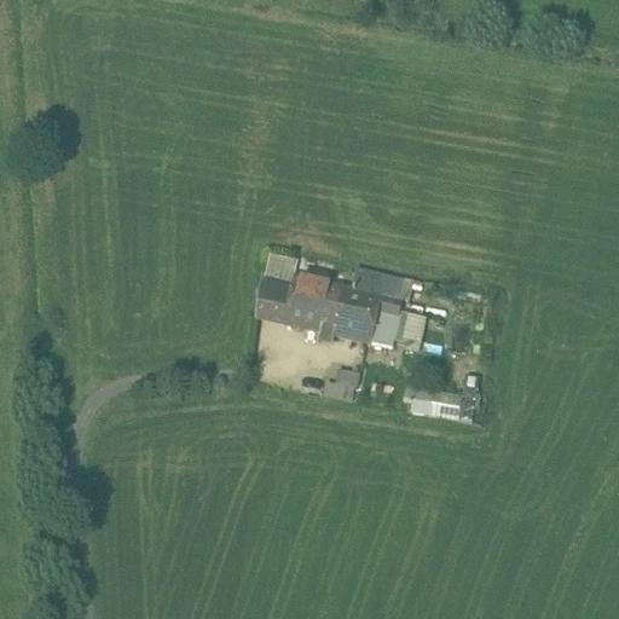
[(295,262),(270,258),(267,276),(294,279),(296,271),(293,270),(295,262)]
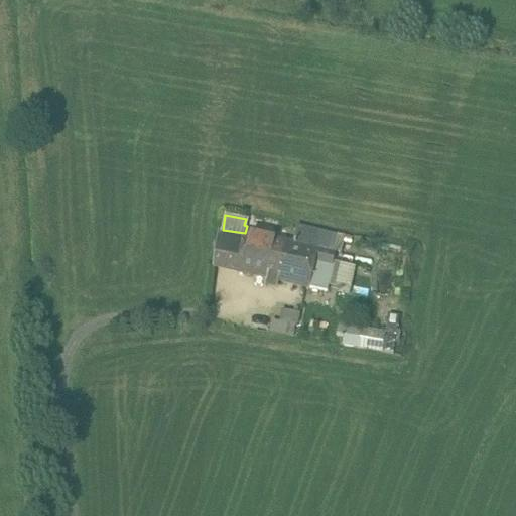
[(334,236),(297,227),(293,244),(318,250),(319,249),(330,251),(334,236)]
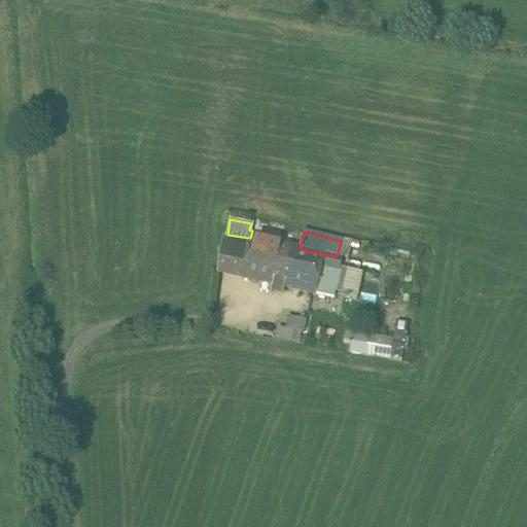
[(227,235),(223,235),(217,272),(241,277),(250,238),(227,235)]
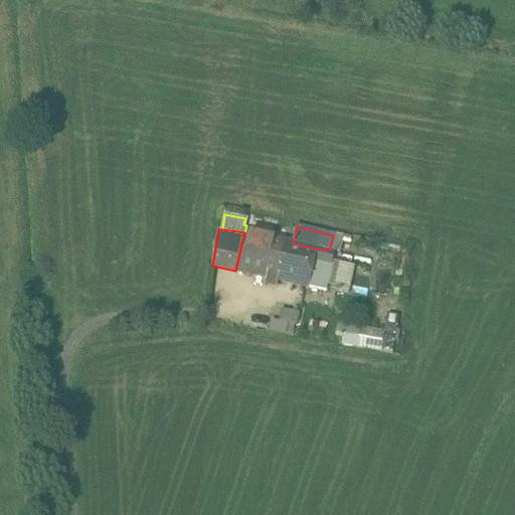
[(293,243),(244,232),(235,271),(267,278),(266,284),(277,286),(278,281),(326,292),(332,265),(316,261),(318,249),(293,243)]
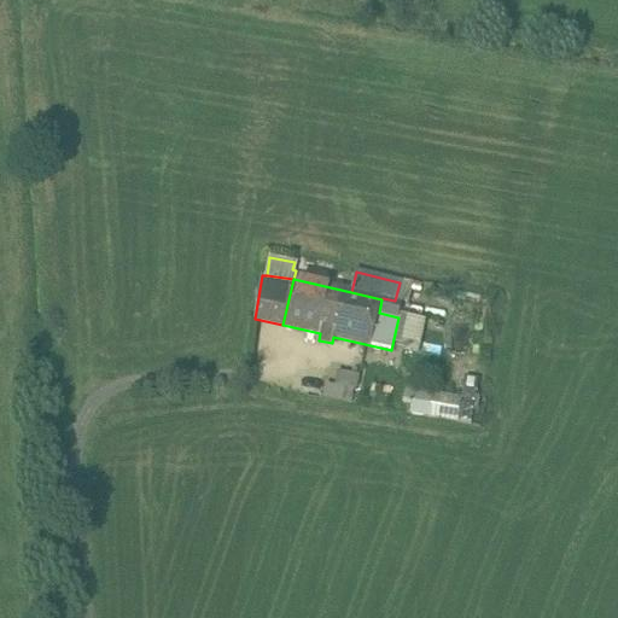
[(395,301),(383,298),(382,299),(379,313),(398,318),(402,303),(395,301)]
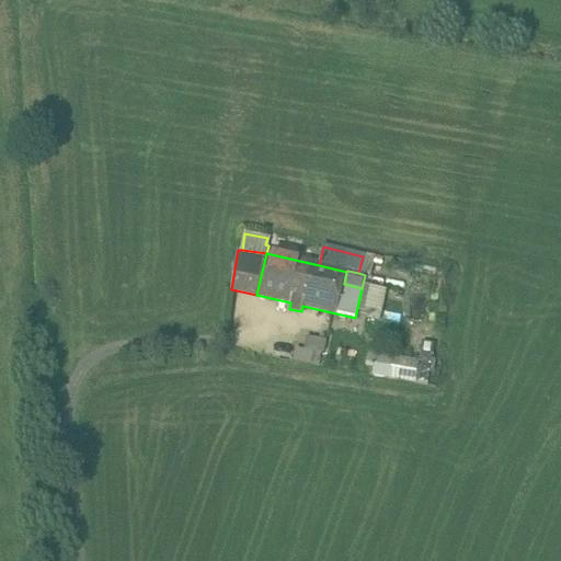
[(327,342),(307,339),(304,352),(321,355),(322,355),(327,342)]
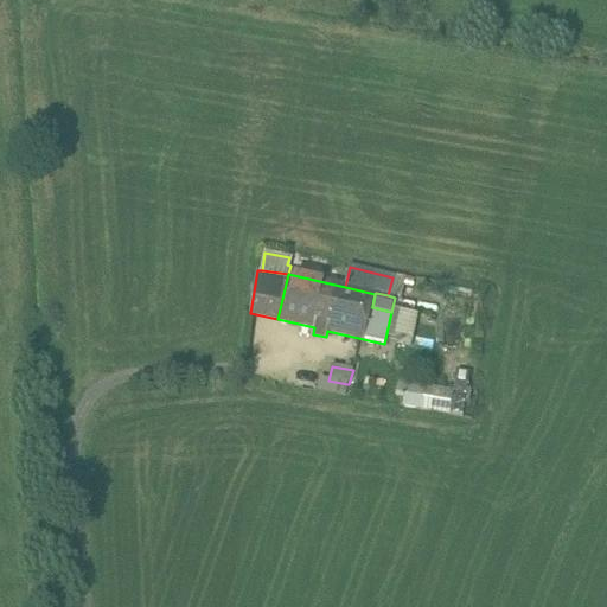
[(328,381),(321,379),(319,391),(337,394),(338,382),(328,381)]
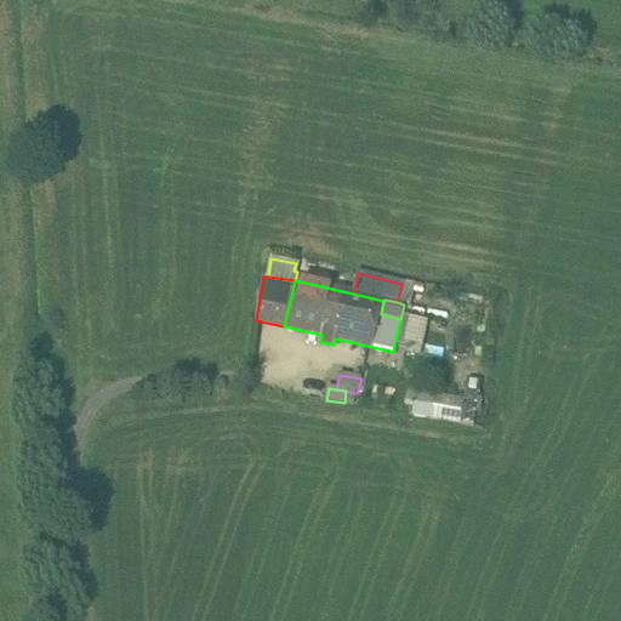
[(355,393),(346,391),(345,403),(353,405),(355,393)]
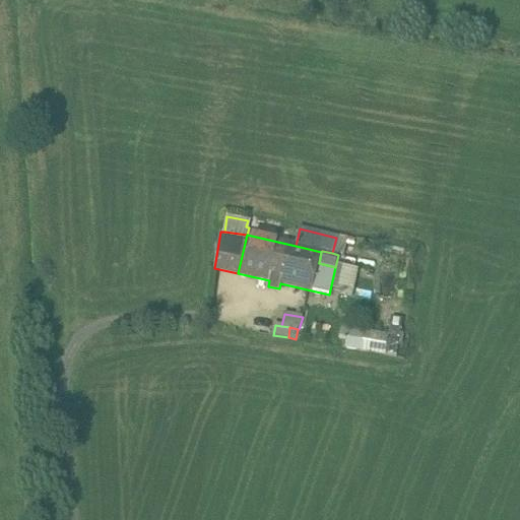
[(339,348),(384,352),(386,331),(341,327),(339,348)]
